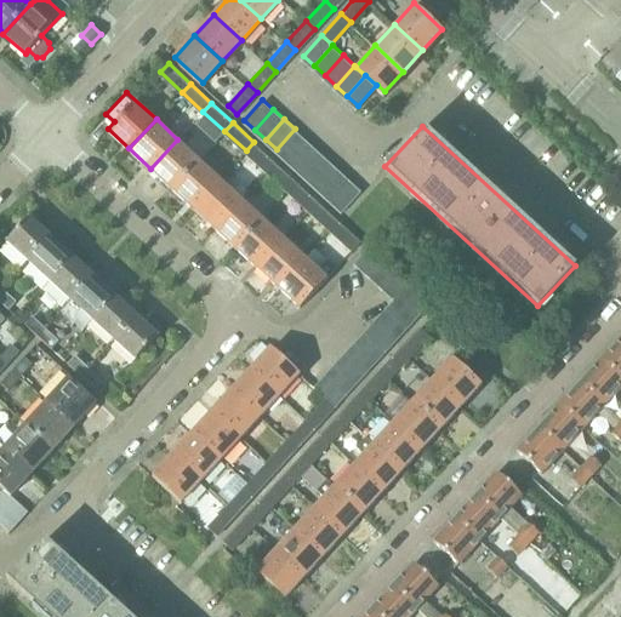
[(306,140),(295,129),(277,149),(288,160),(306,140)]
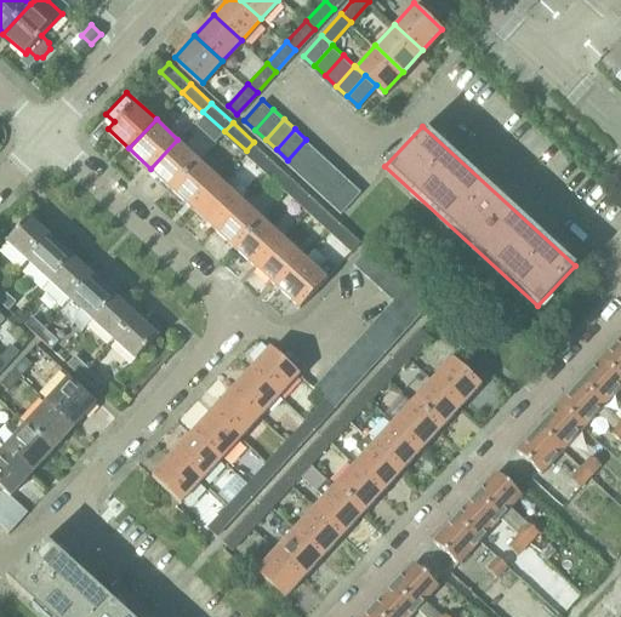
[(172,188),(199,159),(177,140),(151,169),(172,188)]
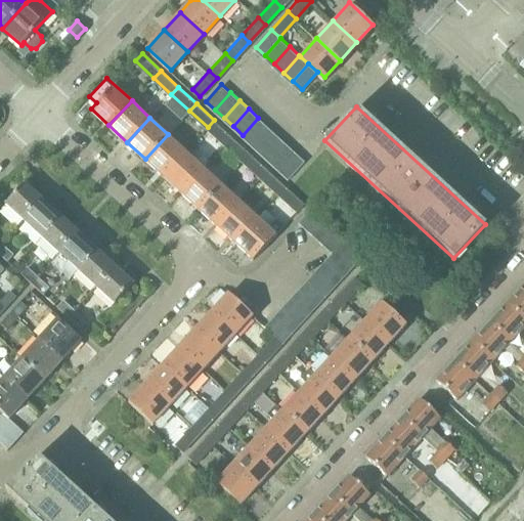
[(267,126),(258,118),(243,135),(252,143),(267,126)]
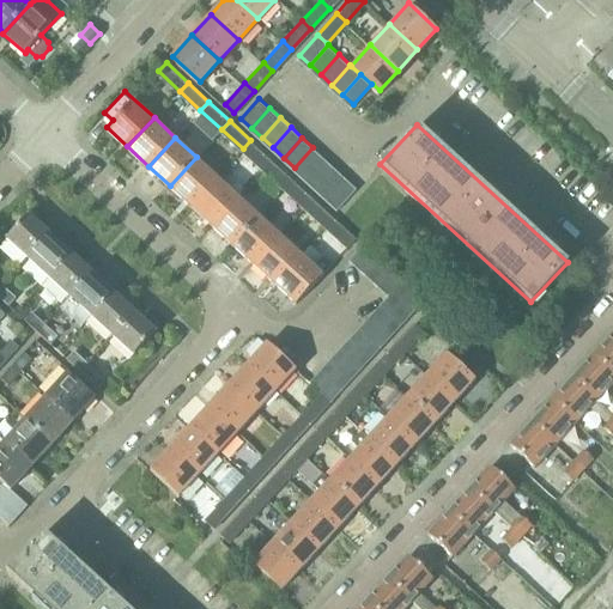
[(263,168),(272,159),(250,140),(243,148),(263,168)]
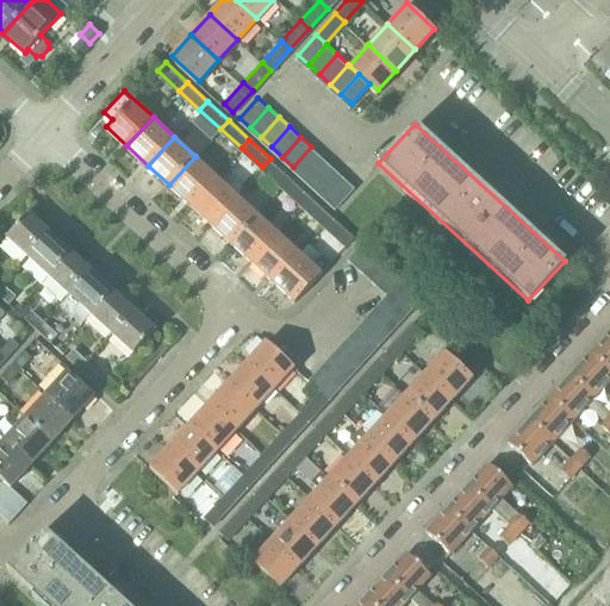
[(322,156),(311,147),(293,167),(304,176),(322,156)]
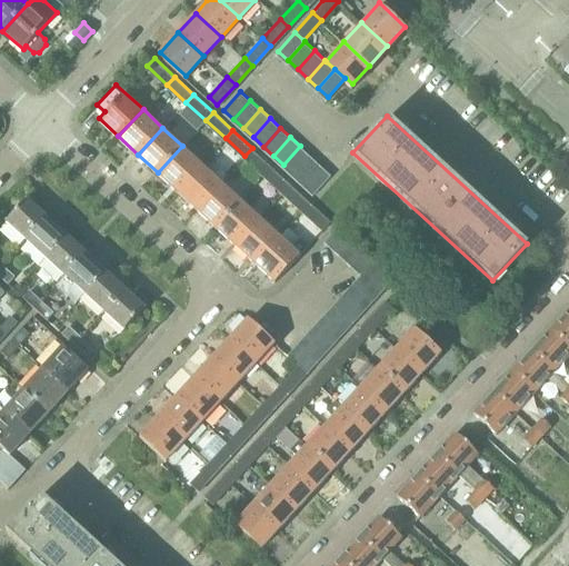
[(177,190),(201,164),(182,146),(158,172),(177,190)]
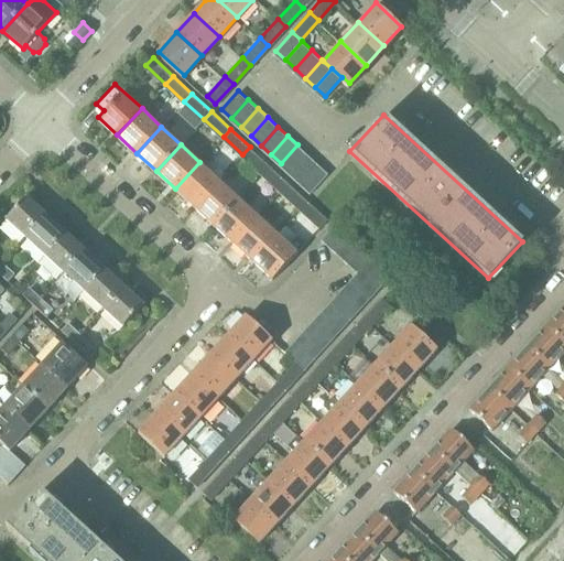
[(307,154),(297,144),(281,163),(290,173),(307,154)]
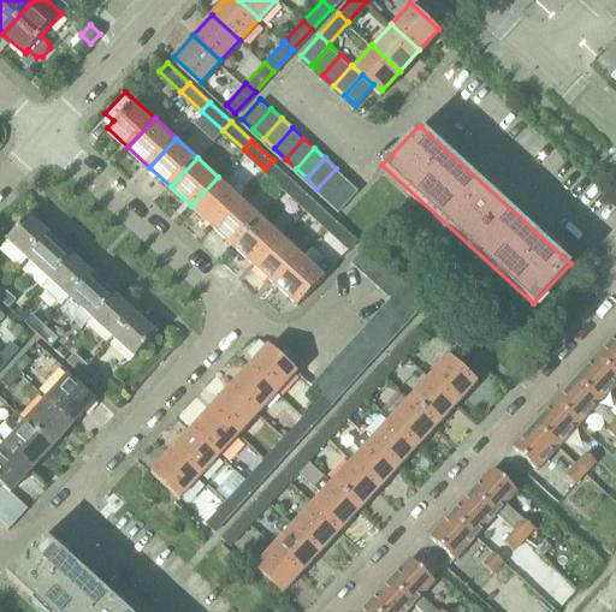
[(286,188),(294,179),(273,160),(265,168),(286,188)]
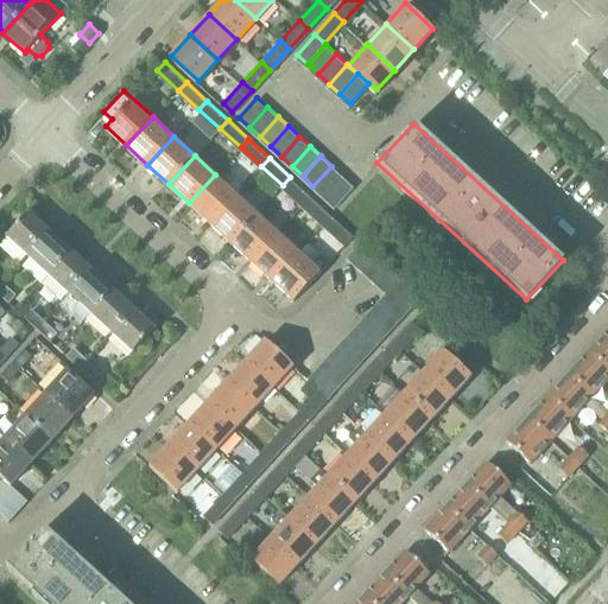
[(323,196),(342,176),(331,166),(312,186),(323,196)]
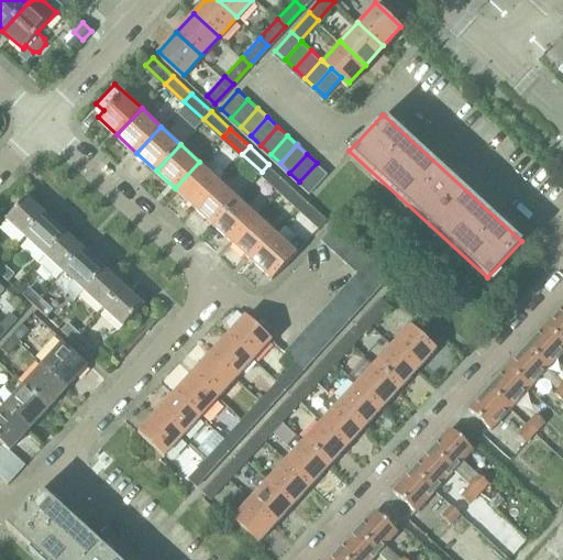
[(195,206),(219,179),(199,162),(175,188),(195,206)]
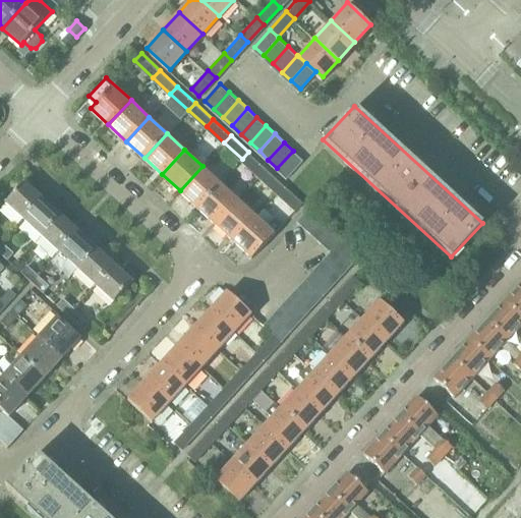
[(286,176),(302,159),(293,151),(277,168),(286,176)]
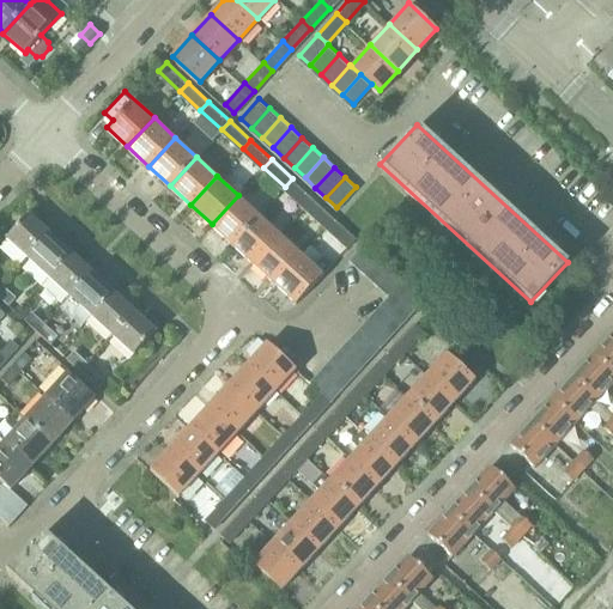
[(305,206),(314,198),(292,178),(285,187),(305,206)]
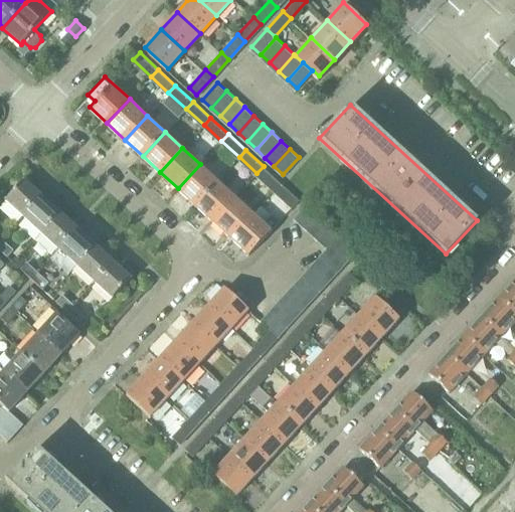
[(195,204),(217,180),(200,164),(178,188),(195,204)]
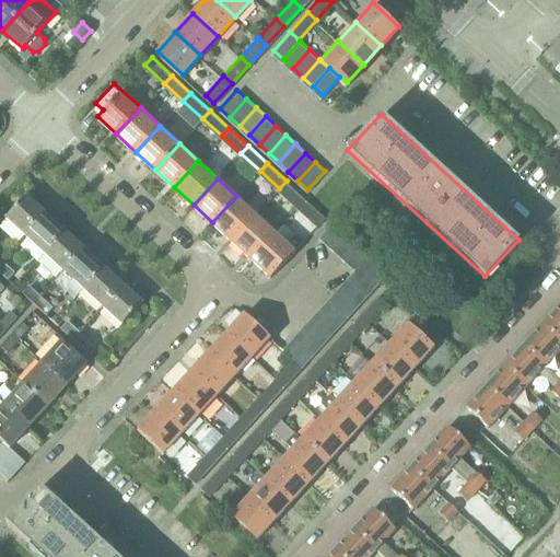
[(299,206),(305,198),(287,181),(279,188),(299,206)]
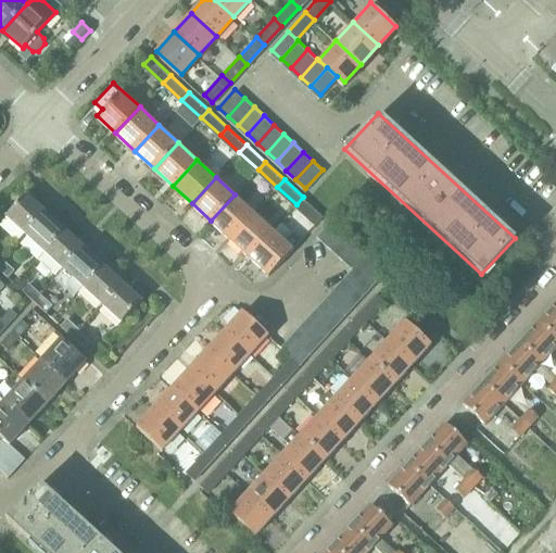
[(26,233),(47,211),(27,192),(7,214),(26,233)]
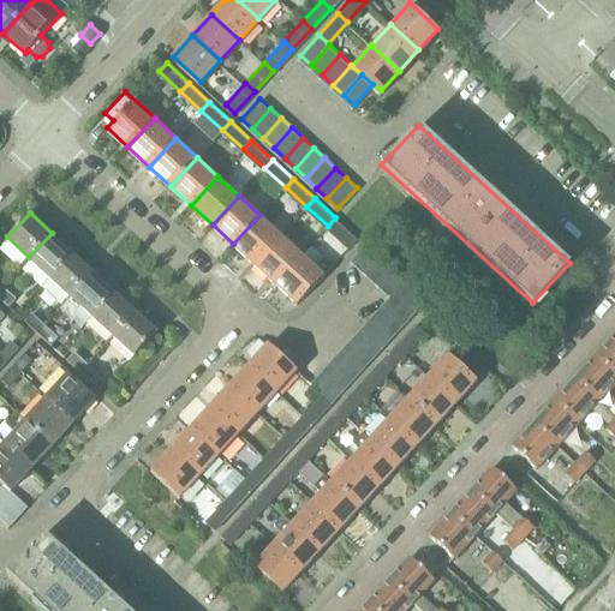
[(255,264),(281,235),(260,215),(233,244),(255,264)]
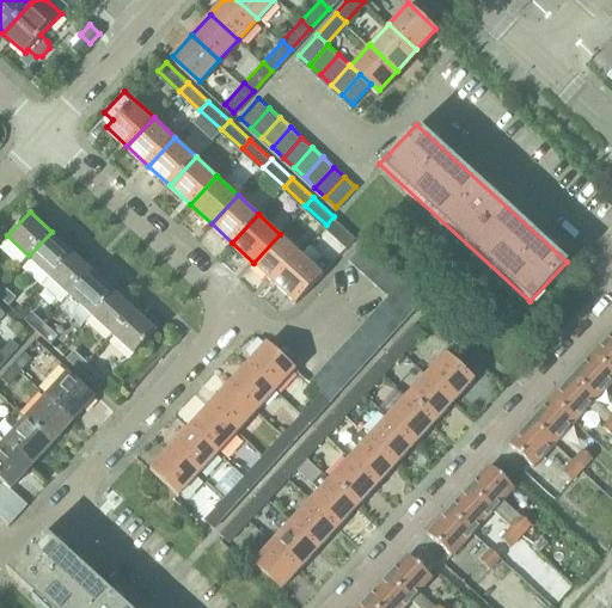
[(348,245),(355,235),(334,216),(326,225),(348,245)]
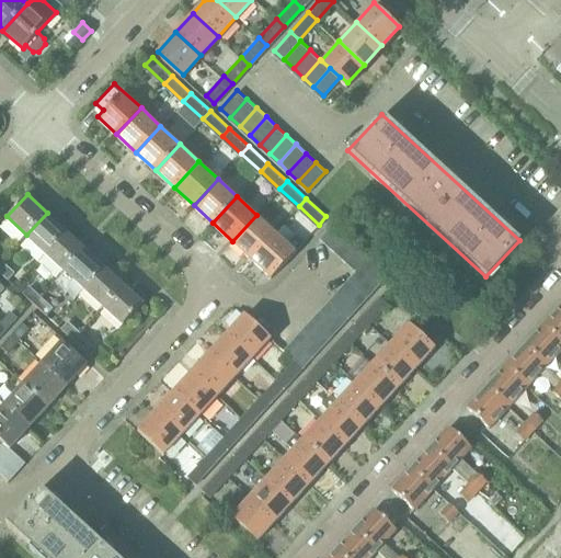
[(46,252),(66,230),(47,213),(26,235),(46,252)]
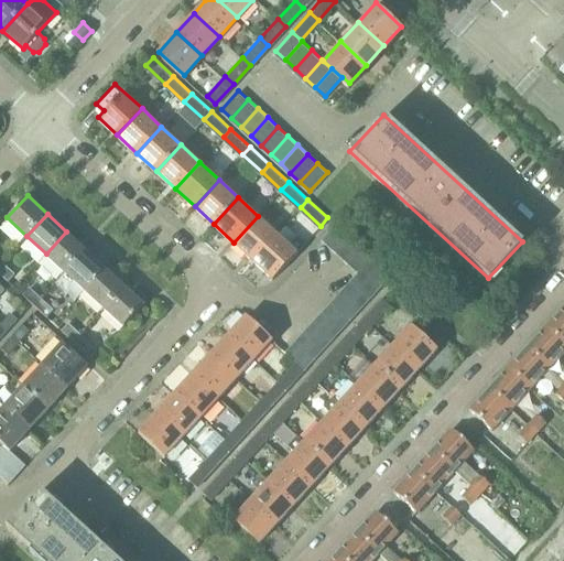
[(253,260),(278,234),(258,216),(234,243),(253,260)]
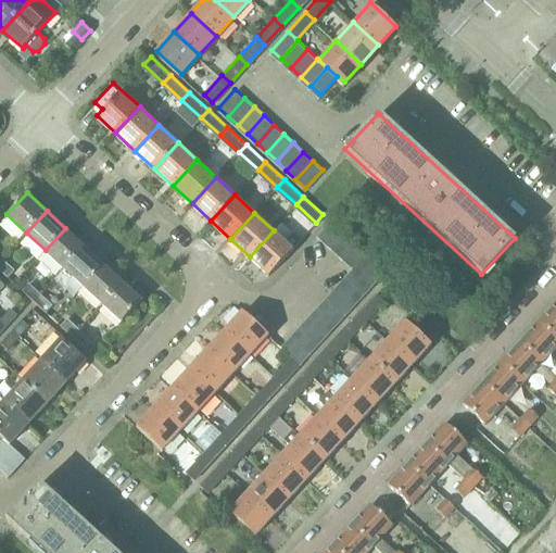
[(330,246),(346,227),(335,216),(318,235),(330,246)]
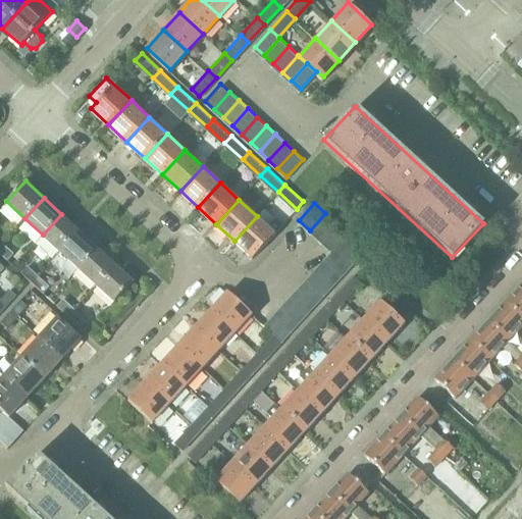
[(321,241),(336,223),(325,213),(310,230),(321,241)]
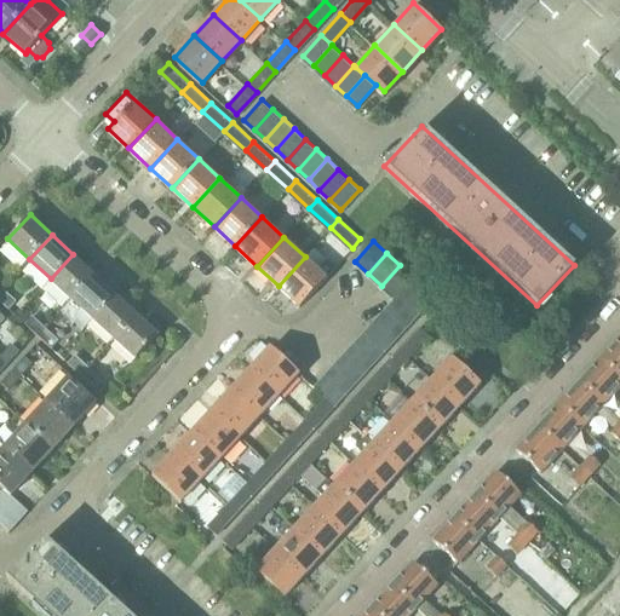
[(72,298),(95,274),(73,254),(51,278),(72,298)]
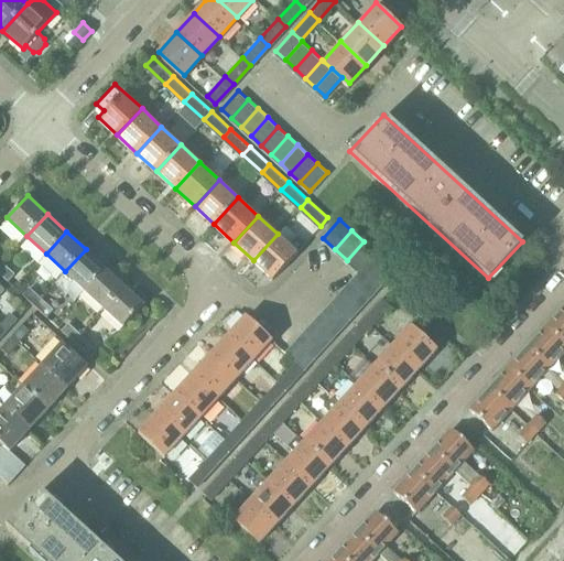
[(272,278),(306,241),(297,234),(289,244),(278,234),(253,260),(272,278)]
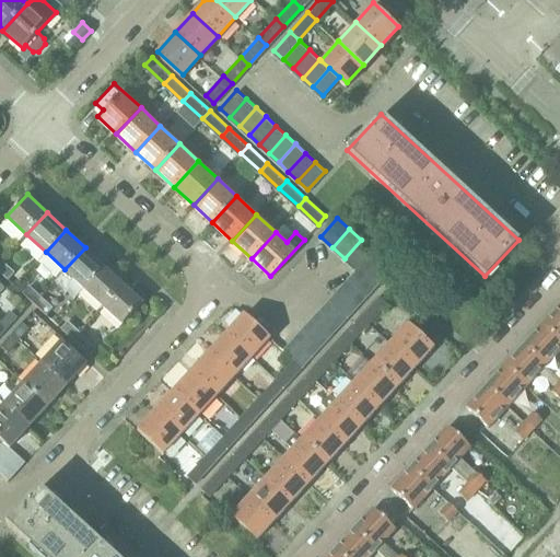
[(357,269),(373,252),(361,240),(345,258),(357,269)]
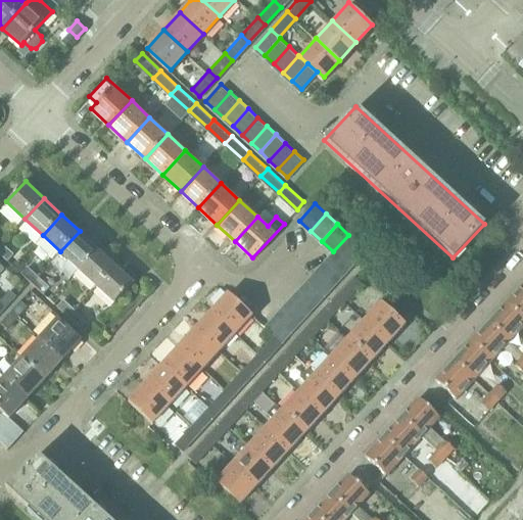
[(79,269),(97,248),(80,231),(60,251),(79,269)]
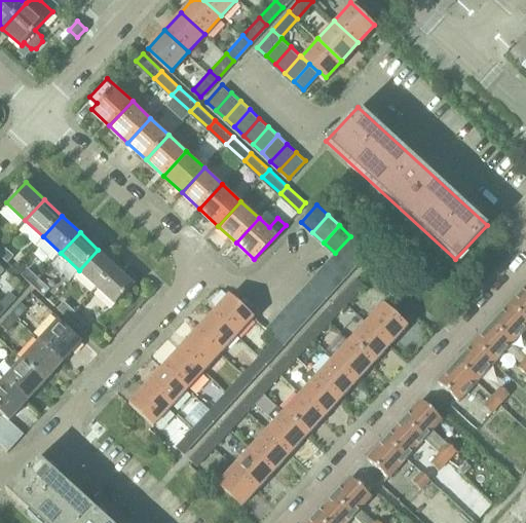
[(350,236),(335,253),(352,269),(369,253),(350,236)]
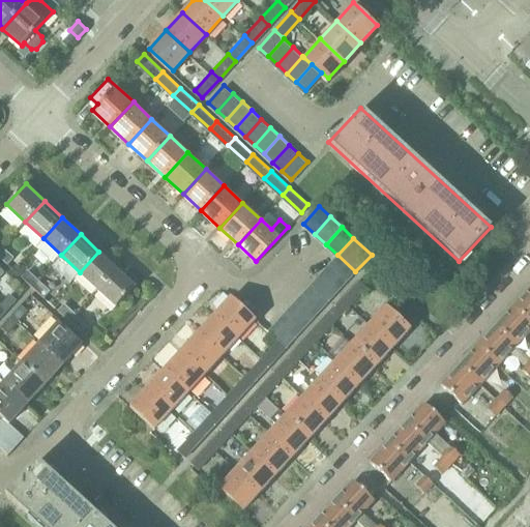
[(2,245),(0,247),(0,255),(8,263),(13,256),(2,245)]
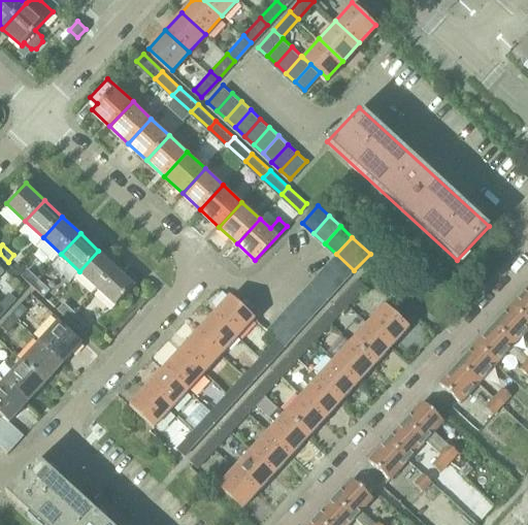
[(97,288),(117,267),(98,251),(79,271),(97,288)]
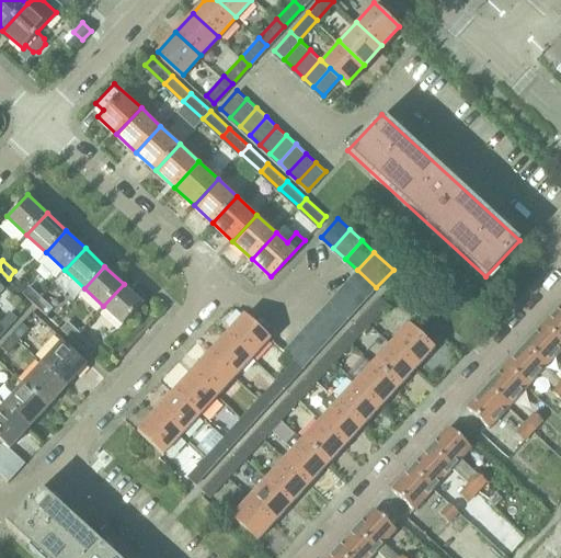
[(357,270),(347,280),(367,297),(376,287),(357,270)]
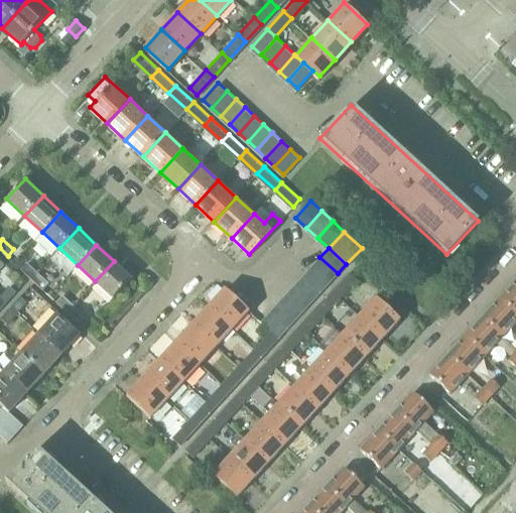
[(319,257),(311,266),(330,282),(338,273),(319,257)]
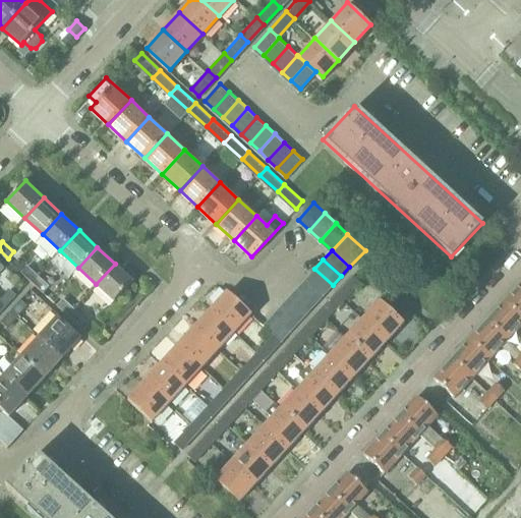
[(115,264),(96,284),(114,300),(133,280),(115,264)]
